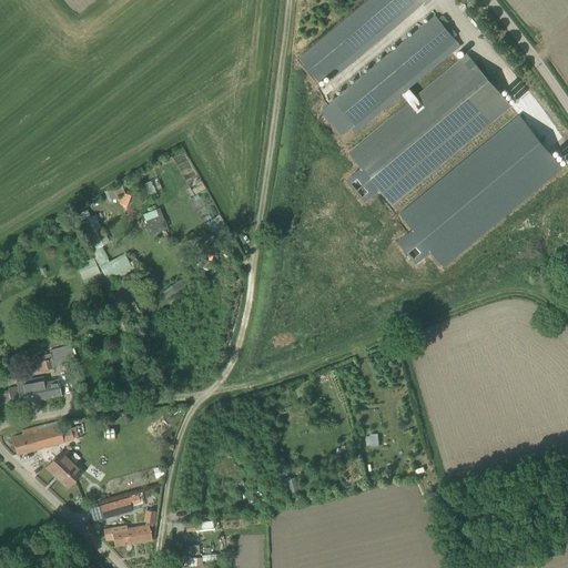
[(368,0),(298,59),(318,82),(328,74),(333,79),(427,0),(368,0)]
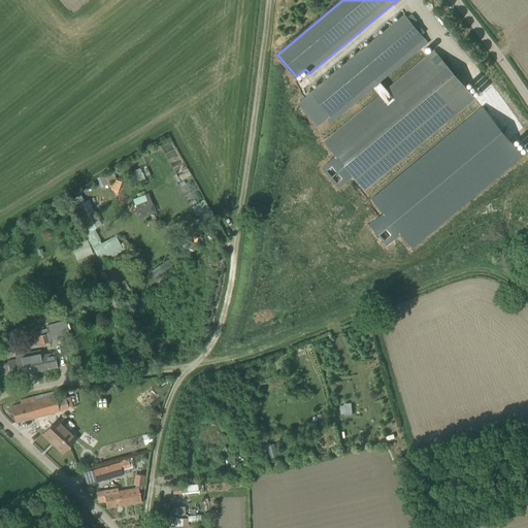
[(310,94),(298,104),(318,127),(327,119),(331,124),(373,88),(381,83),(423,46),(420,42),(425,38),(405,14),(310,94)]
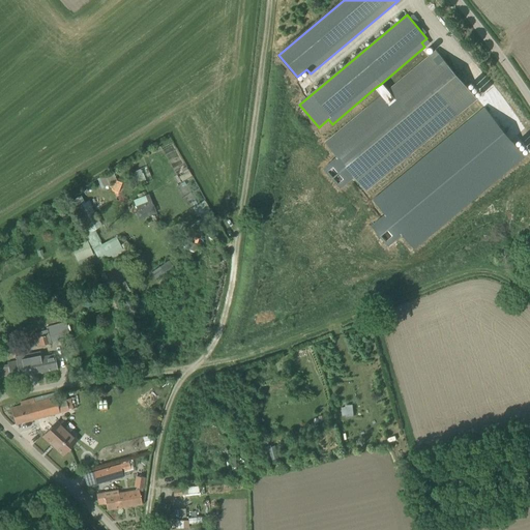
[(388,90),(382,83),(375,88),(382,95),(325,142),(366,190),(477,98),(436,51),(388,90)]
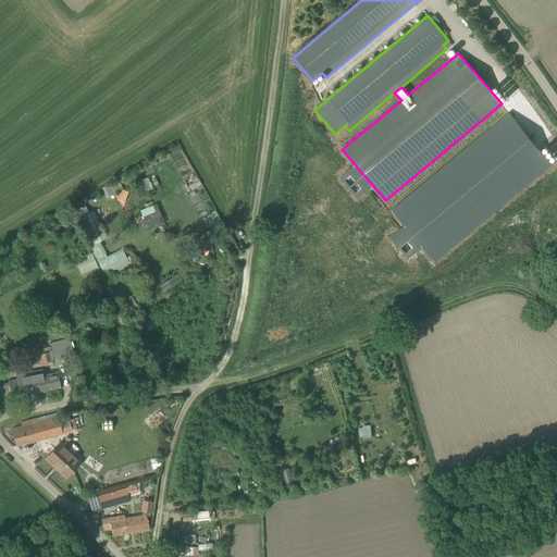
[(509,113),(393,210),(435,261),(552,164),(509,113)]
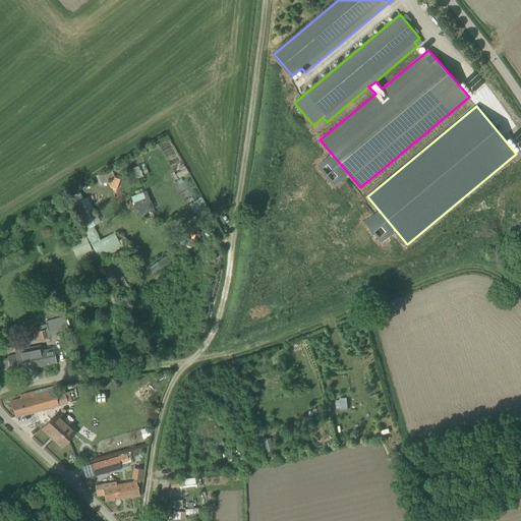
[(131,184),(143,179),(138,165),(126,170),(131,184)]
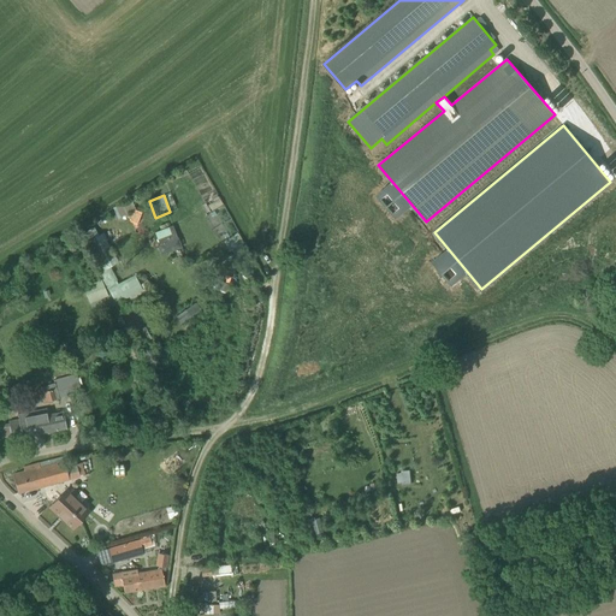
[(172,226),(154,234),(159,244),(157,244),(160,255),(181,247),(179,242),(177,237),(175,232),(172,226)]
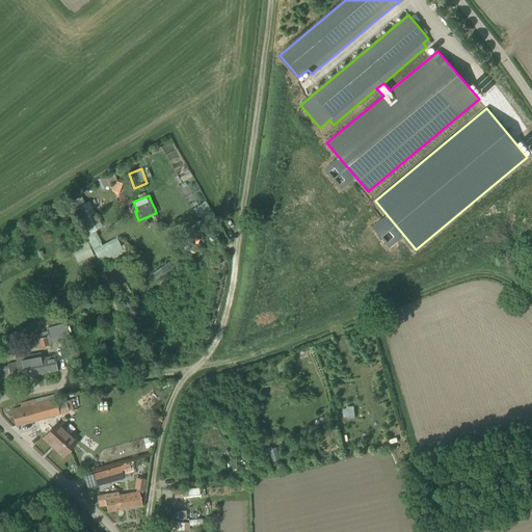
[(88,202),(76,209),(89,233),(96,230),(102,227),(88,202)]
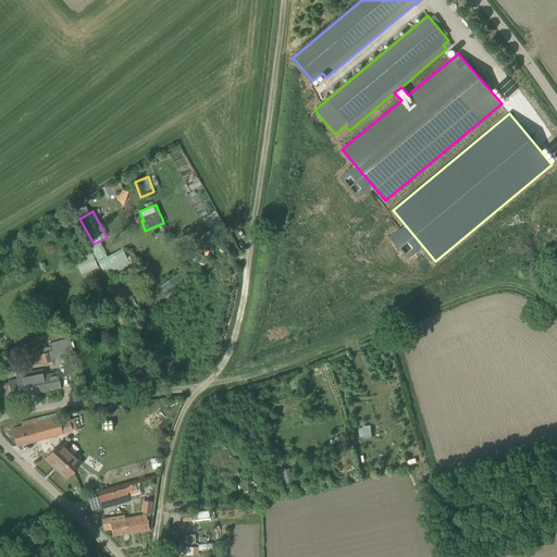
[(94,244),(88,247),(97,261),(108,256),(100,240),(94,244)]
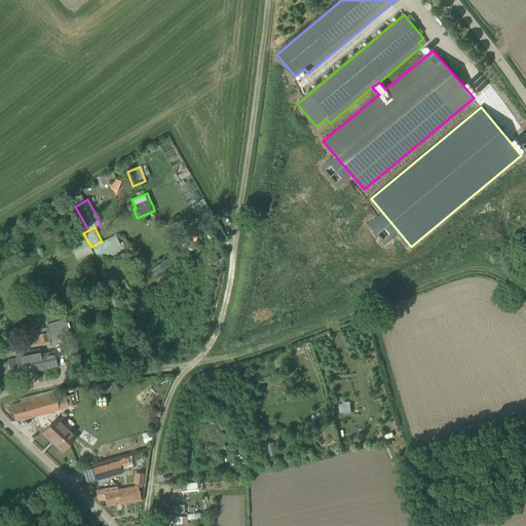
[(86,238),(71,245),(77,259),(89,253),(92,253),(86,238)]
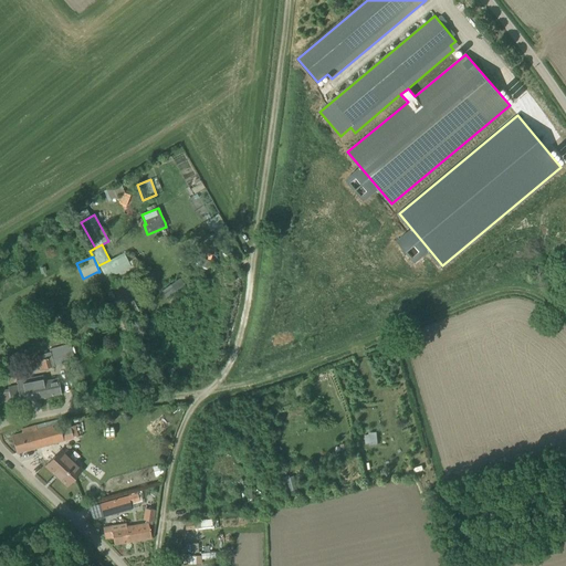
[(166,297),(185,289),(180,280),(161,289),(166,297)]
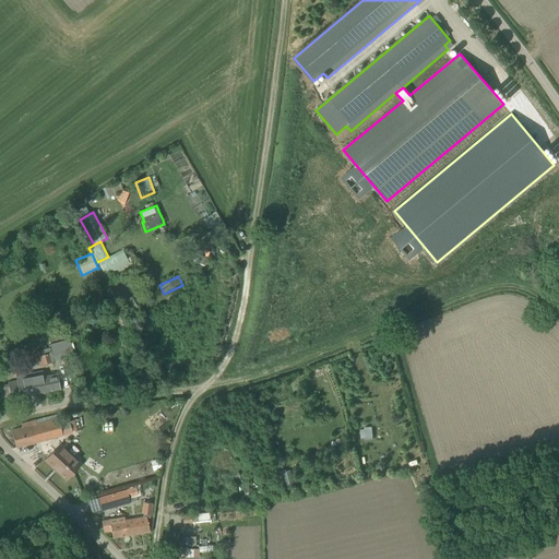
[(116,316),(114,317),(118,328),(121,326),(128,323),(123,312),(119,314),(116,316)]
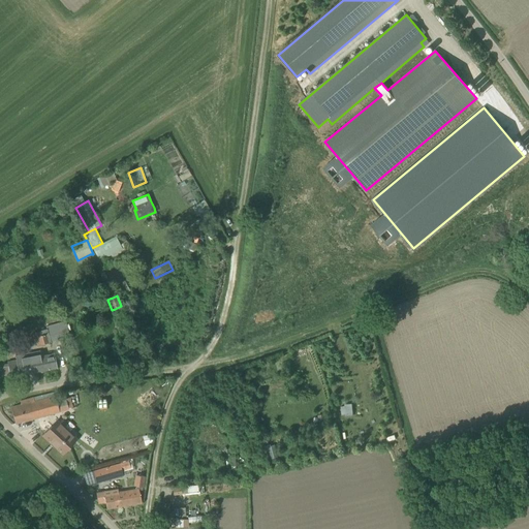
[(68,334),(65,320),(44,325),(45,329),(33,332),(36,345),(57,339),(57,337),(68,334)]
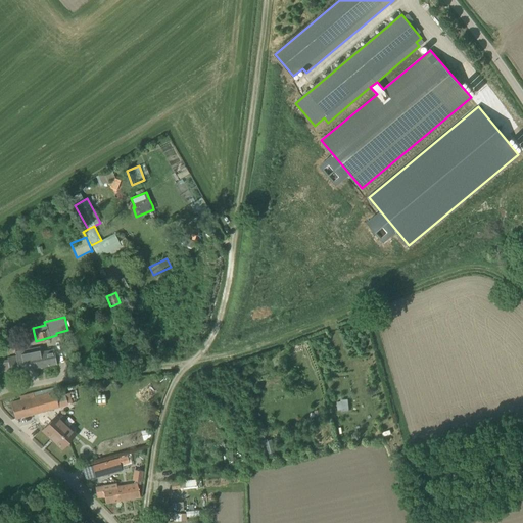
[(10,373),(56,364),(53,349),(40,352),(39,347),(15,351),(15,355),(7,358),(10,373)]
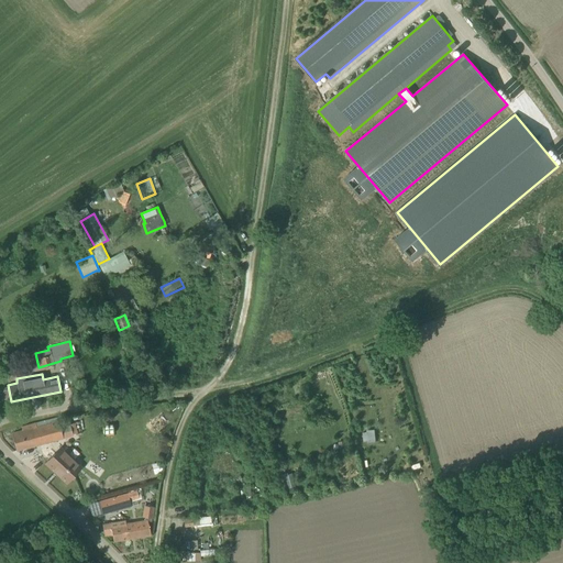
[(12,434),(17,451),(73,435),(73,434),(81,432),(80,428),(76,430),(74,423),(68,424),(67,419),(36,428),(35,423),(21,427),(22,431),(12,434)]
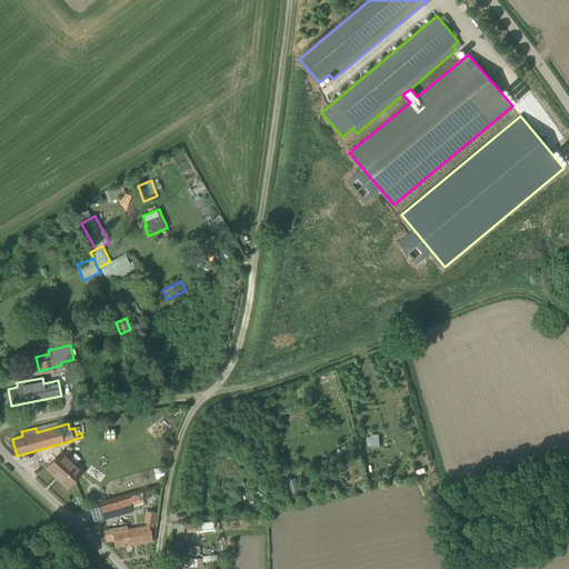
[(370,438),(367,438),(367,446),(371,446),(371,448),(380,447),(379,435),(370,436),(370,438)]
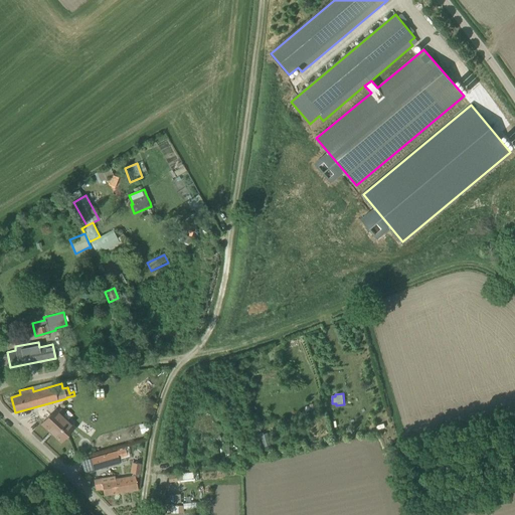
[(314,404),(309,404),(311,414),(316,413),(318,413),(317,403),(314,404)]
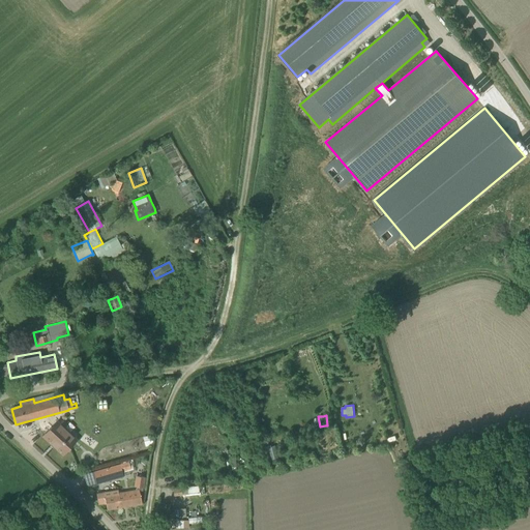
[(55,447),(63,454),(74,442),(66,436),(65,438),(59,433),(61,431),(55,424),(54,424),(43,436),(51,443),(51,444),(53,442),(56,445),(54,447),(55,447)]
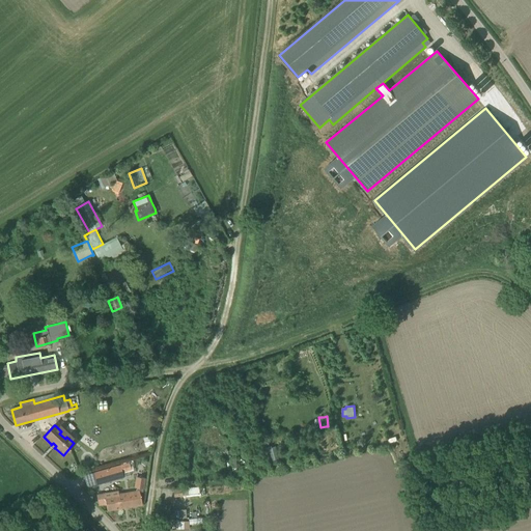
[(150,436),(143,438),(145,447),(152,445),(150,436)]
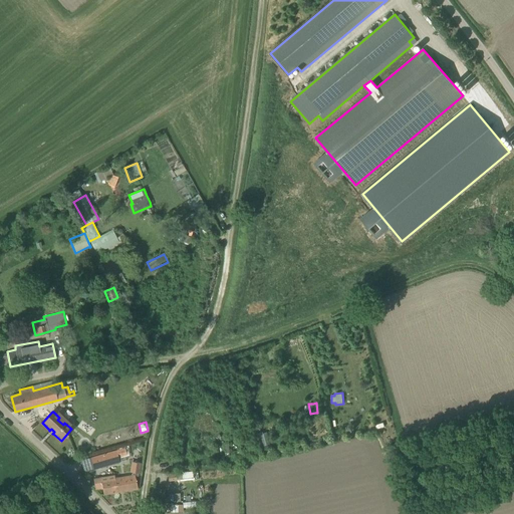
[(94,469),(119,461),(118,459),(127,457),(124,448),(90,458),(94,469)]
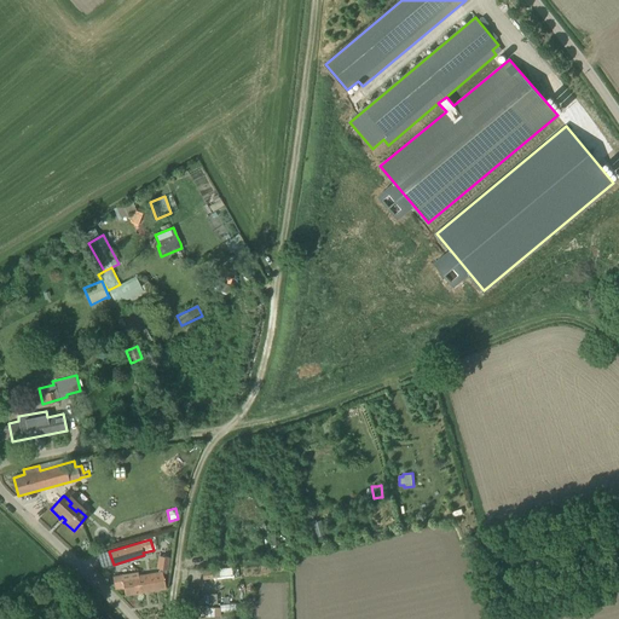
[(158,573),(138,576),(138,573),(121,576),(125,595),(166,588),(162,573),(166,573),(168,557),(160,556),(157,568),(160,568),(158,573)]
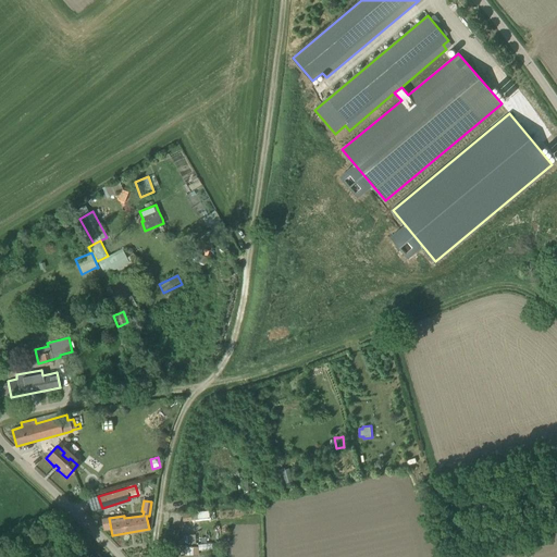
[(183,521),(192,520),(192,522),(210,520),(209,510),(189,512),(190,514),(182,515),(183,521)]
